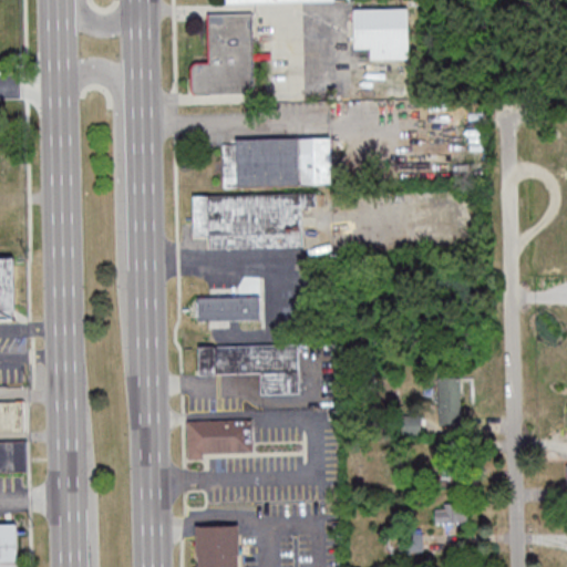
[(410,8),(356,8),(356,49),(371,49),(371,59),(410,59),(410,8)]
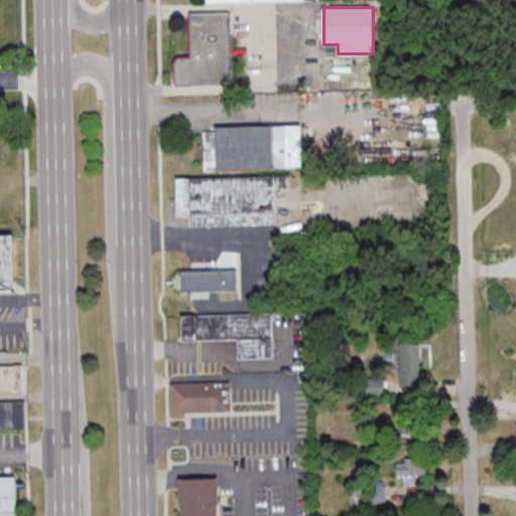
[(174,86),(233,86),(232,13),(188,13),(189,55),(174,55),(174,86)]
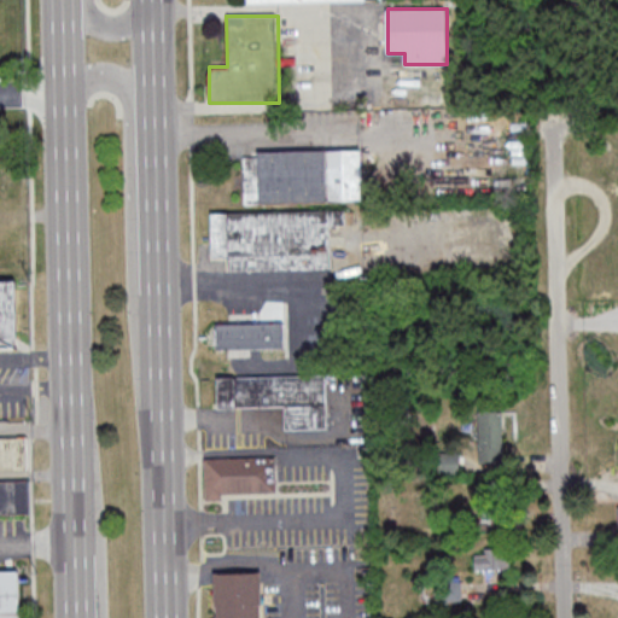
[(256,150),(256,157),(244,157),(244,203),(366,202),(366,149),(256,150)]
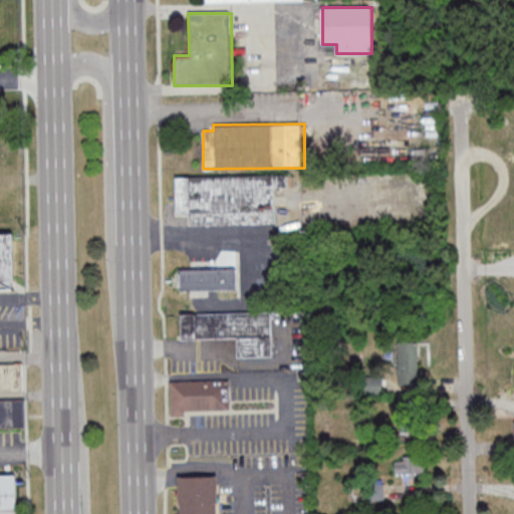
[(177,214),(190,214),(190,226),(277,225),(276,176),(176,177),(177,214)]
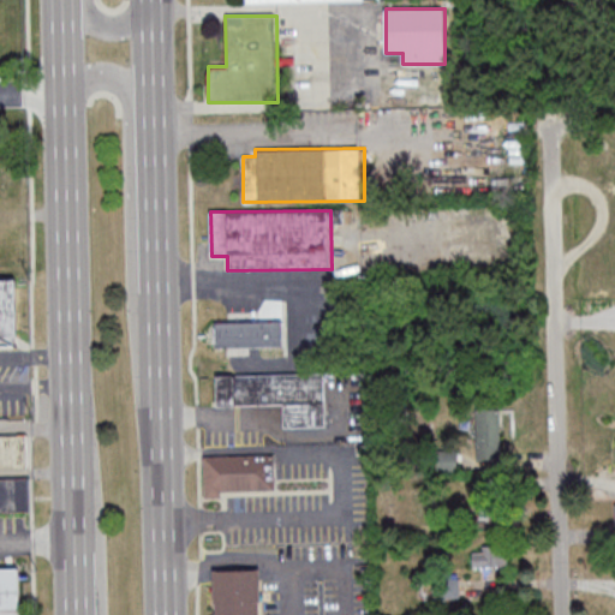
[(0,347),(18,348),(18,281),(0,281),(0,347)]
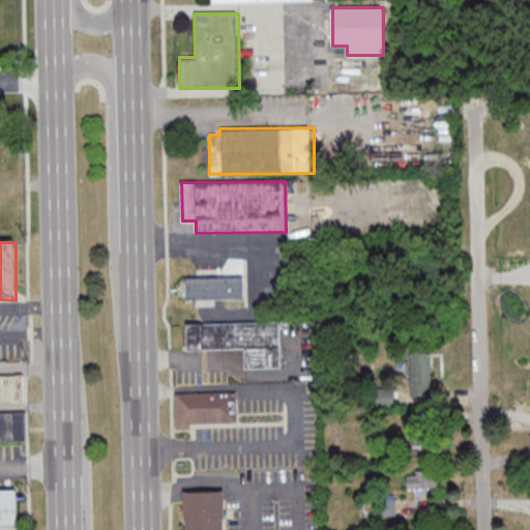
[(185,299),(244,299),(244,276),(185,276),(185,299)]
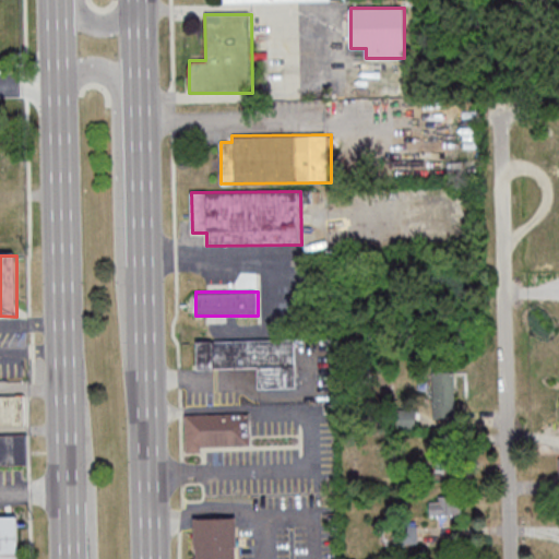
[(198,341),(198,369),(258,368),(259,388),(299,388),(298,339),(198,341)]
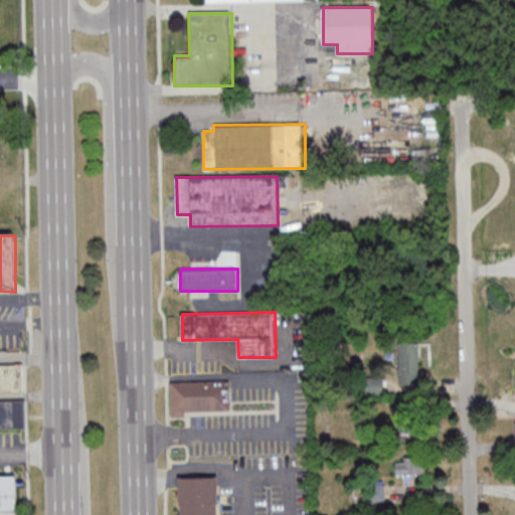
[(419,341),(399,341),(399,385),(419,385),(419,341)]
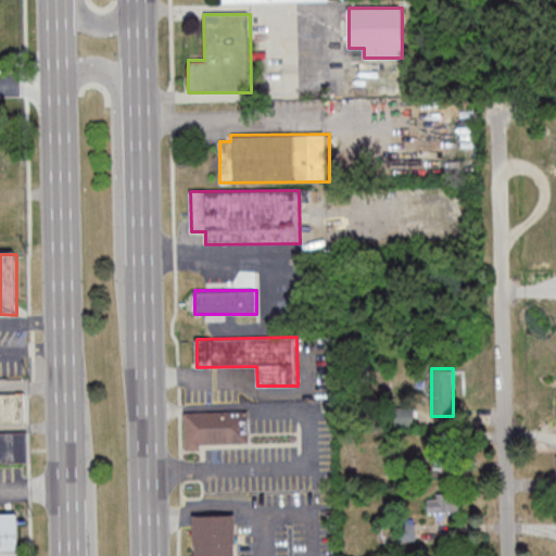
[(0,424),(27,425),(27,394),(0,394),(0,424)]
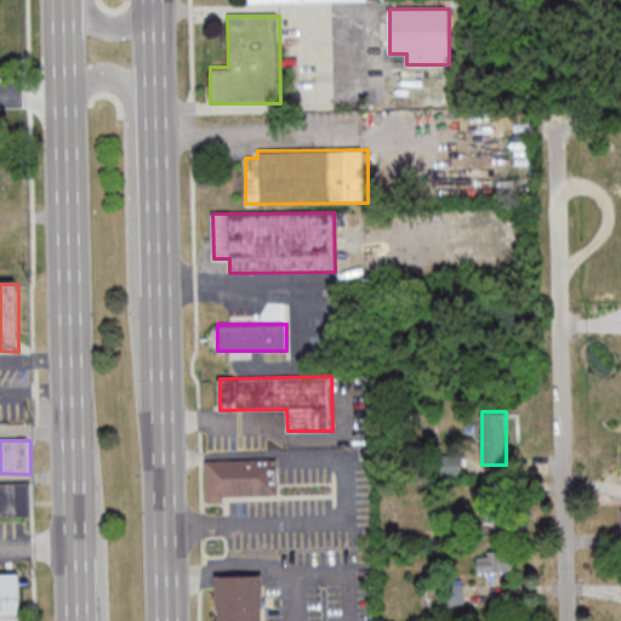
[(462,454),(442,454),(442,477),(462,477),(462,454)]
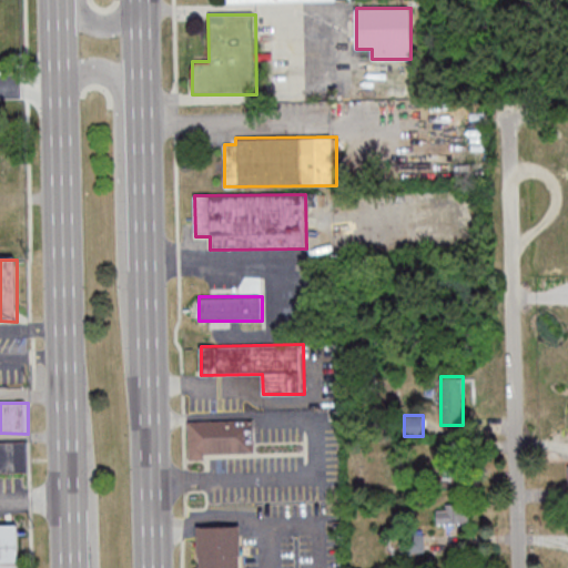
[(189,421),(189,456),(254,455),(253,421),(189,421)]
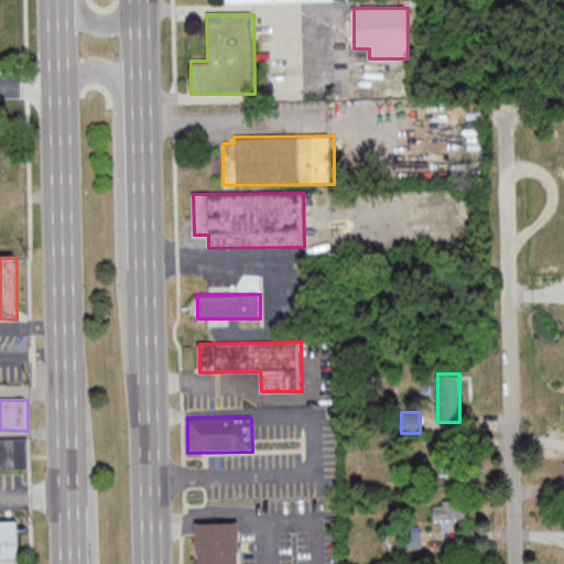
[(0,437),(0,469),(28,469),(28,438),(0,437)]
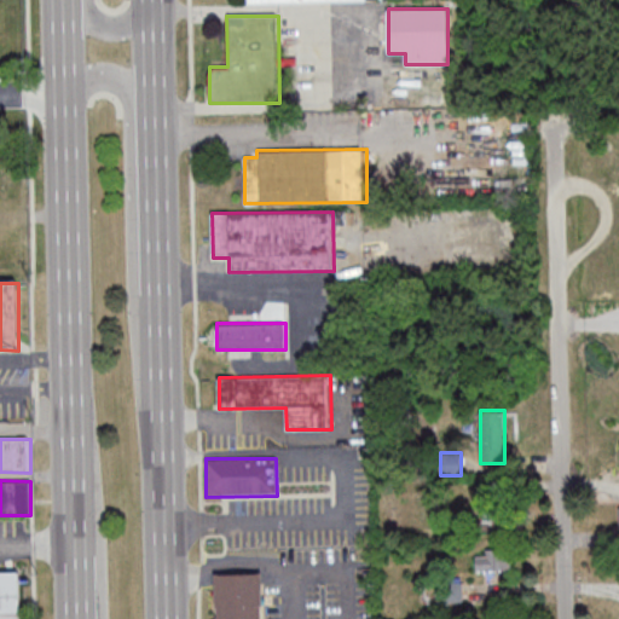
[(512,571),(512,551),(476,551),(476,571),(512,571)]
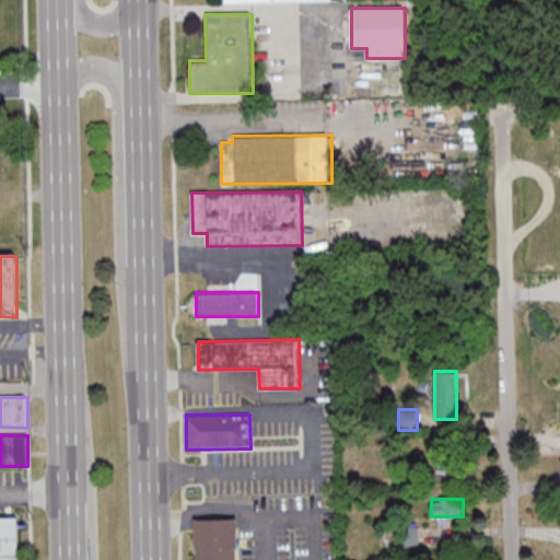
[(0,559),(0,517),(15,517),(15,559),(0,559)]
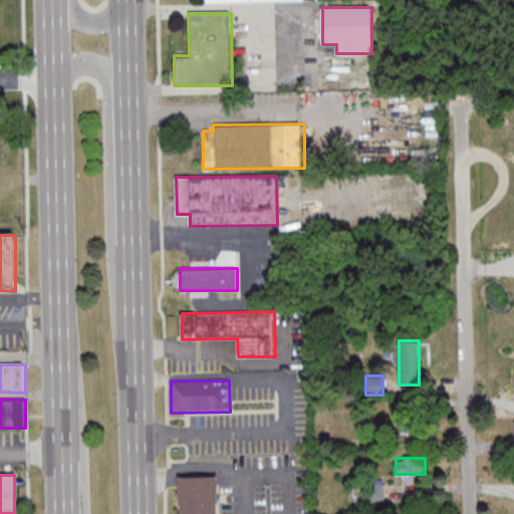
[(217,513),(217,477),(180,478),(180,513),(217,513)]
